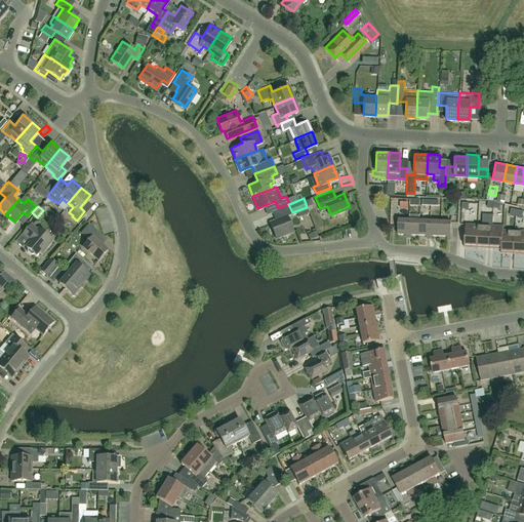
[(276,216),(286,213),(285,207),(274,210),(276,216)]
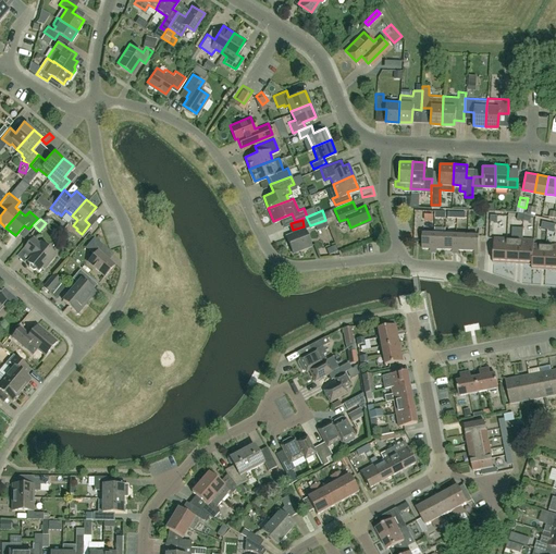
[(325,242),(332,238),(326,223),(319,225),(325,242)]
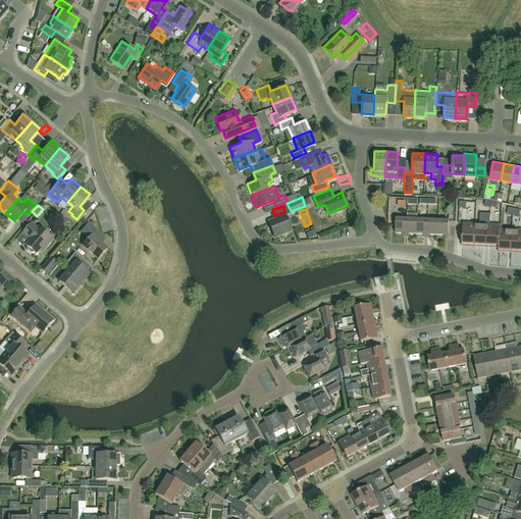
[(520,226),(499,226),(499,222),(488,221),(488,211),(487,211),(479,211),(478,221),(474,221),(462,220),(461,243),(473,244),(485,245),(498,245),(497,249),(520,250),(520,226)]
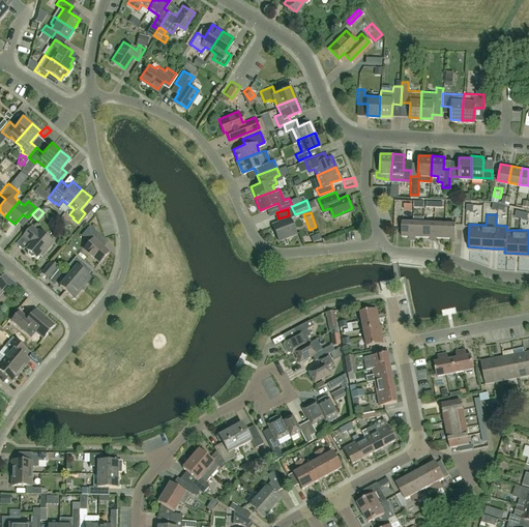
[(271,223),(277,238),(295,231),(289,215),(271,223)]
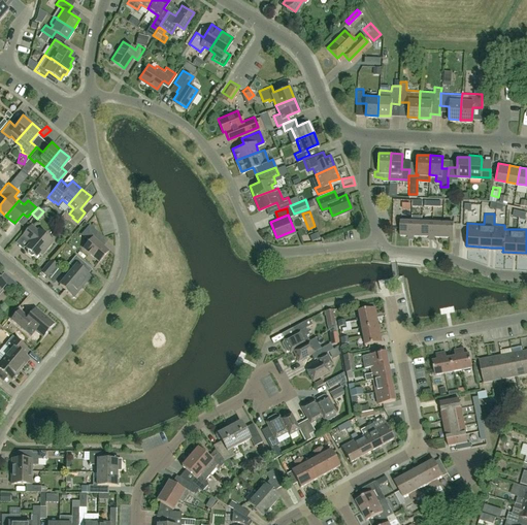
[(399,233),(409,233),(410,219),(399,219),(399,233)]
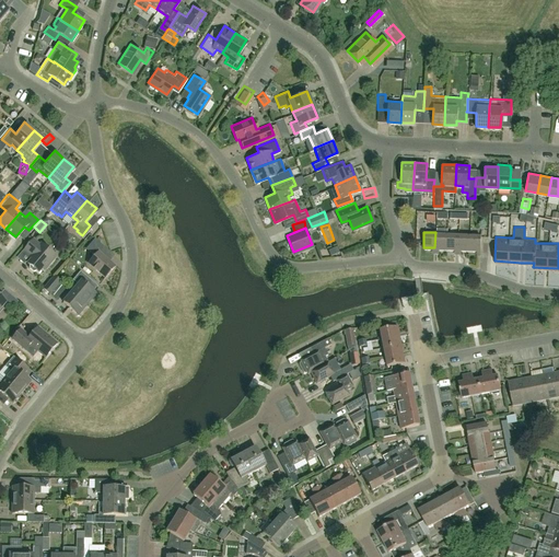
[(434,247),(445,248),(446,233),(435,232),(434,247)]
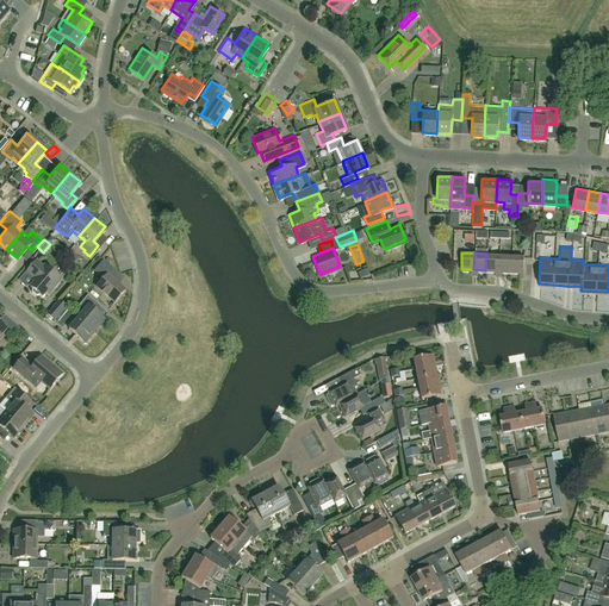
[(485,270),(497,270),(498,254),(486,254),(485,270)]
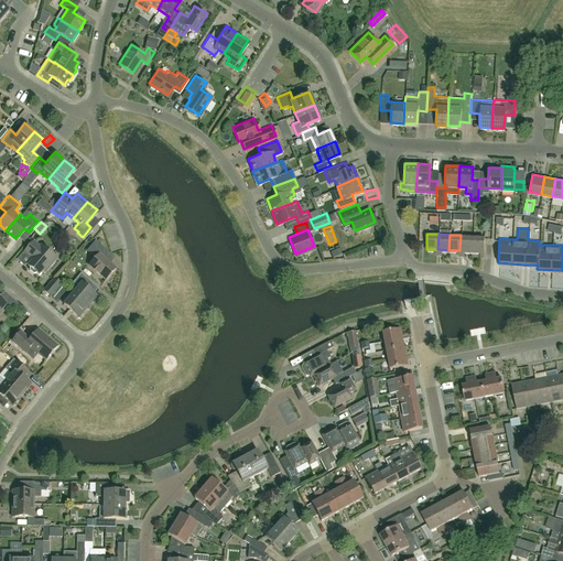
[(459,250),(472,251),(472,236),(461,235),(459,250)]
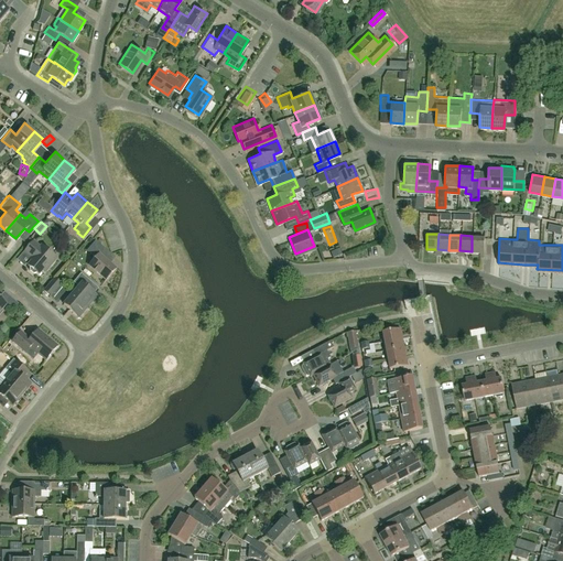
[(484,236),(472,236),(472,251),(483,251),(484,236)]
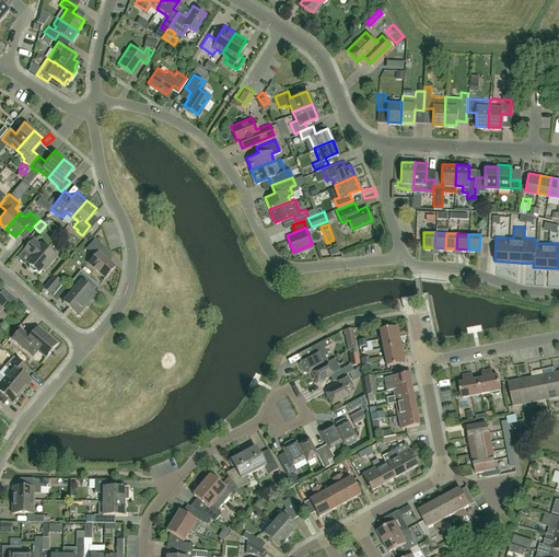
[(38,242),(32,236),(23,247),(32,255),(26,260),(28,263),(27,266),(32,269),(35,268),(37,270),(41,265),(43,267),(55,254),(39,241),(38,242)]
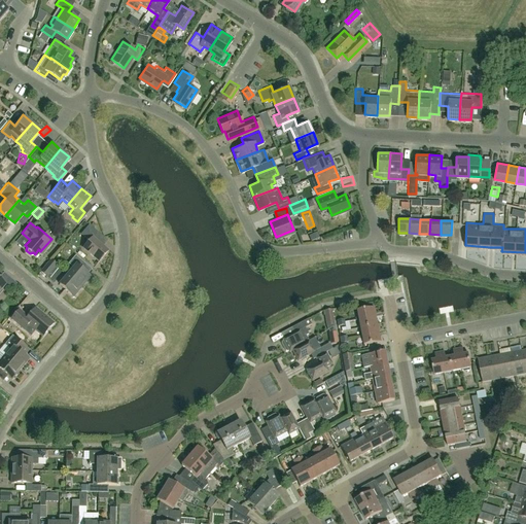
[(89,239),(82,245),(98,258),(107,248),(92,235),(97,230),(88,222),(79,232),(89,239)]
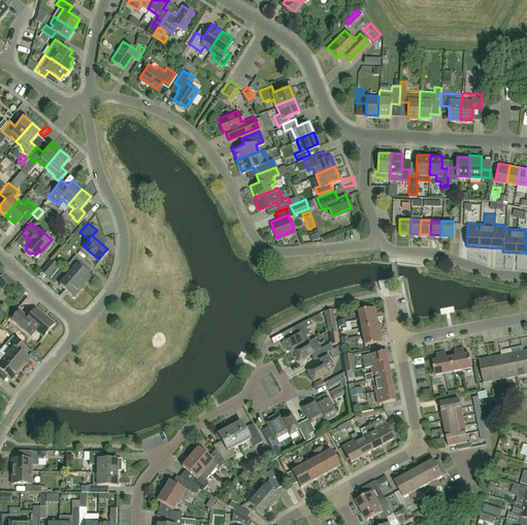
[(351,239),(361,239),(360,230),(350,230),(351,239)]
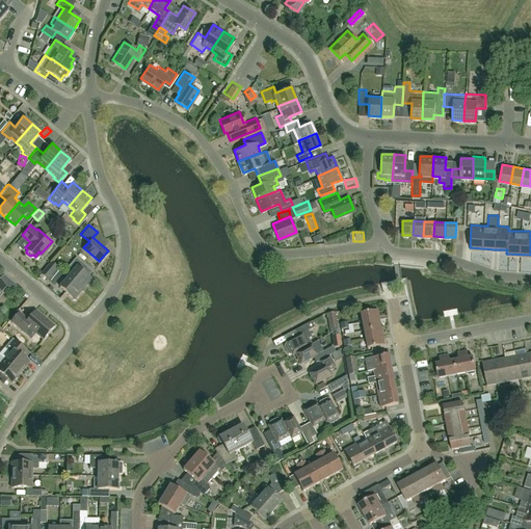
[(82,286),(90,276),(80,268),(84,263),(75,255),(68,263),(73,268),(68,274),(82,286)]
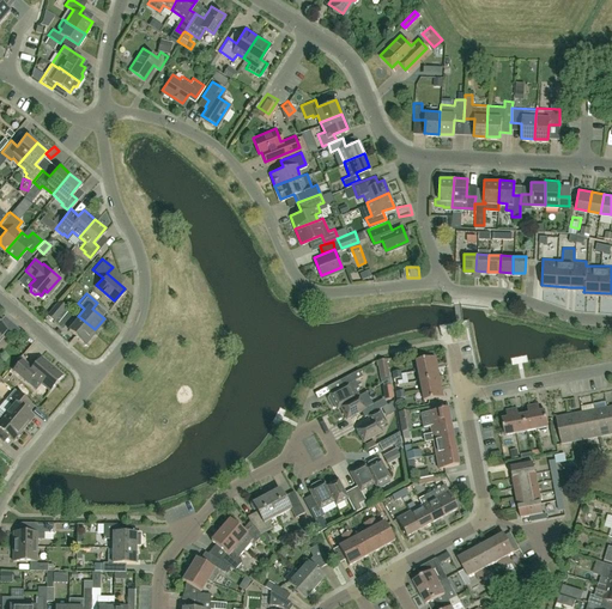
[(58,299),(46,312),(54,318),(65,305),(58,299)]
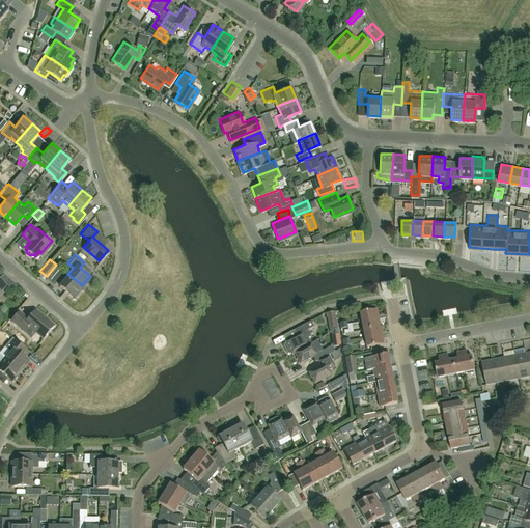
[(0,287),(4,283),(10,288),(16,282),(4,273),(0,277),(0,287)]
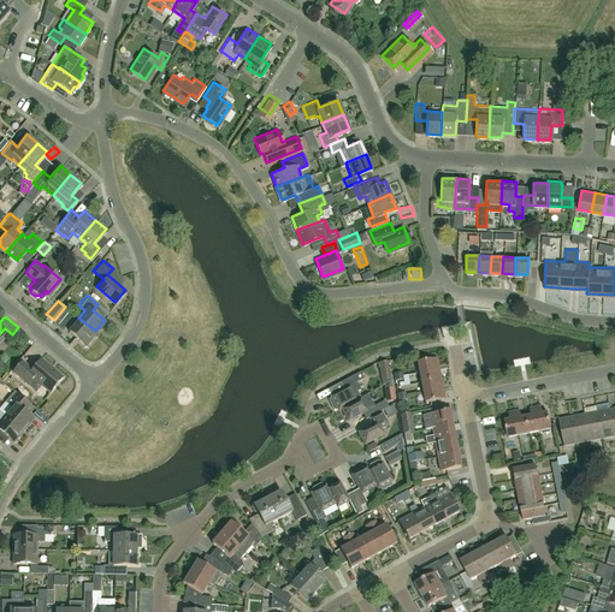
[(95,331),(78,318),(67,330),(84,343),(95,331)]
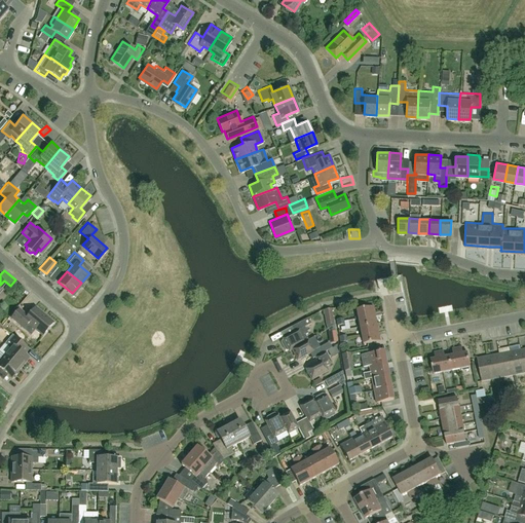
[(52,320),(34,304),(27,313),(17,306),(10,315),(23,326),(27,321),(41,333),(52,320)]
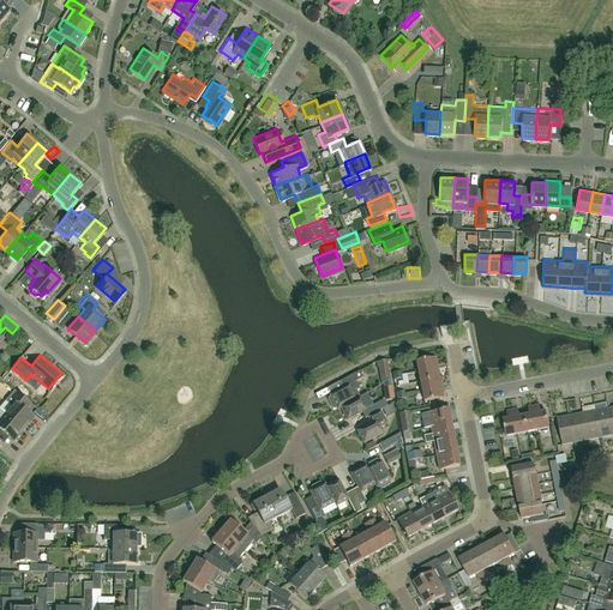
[(414,358),(416,368),(436,364),(434,355),(414,358)]
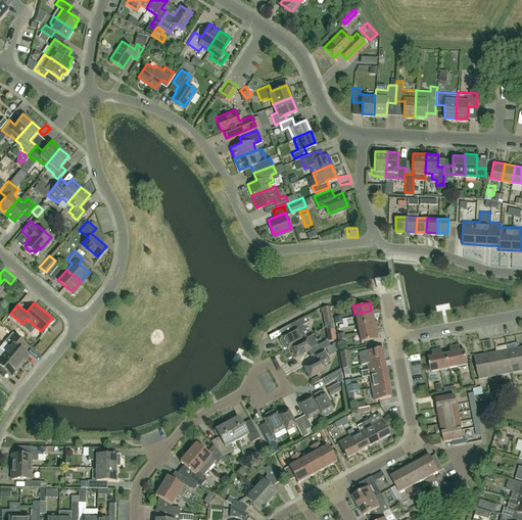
[(354,314),(356,323),(373,319),(371,311),(354,314)]
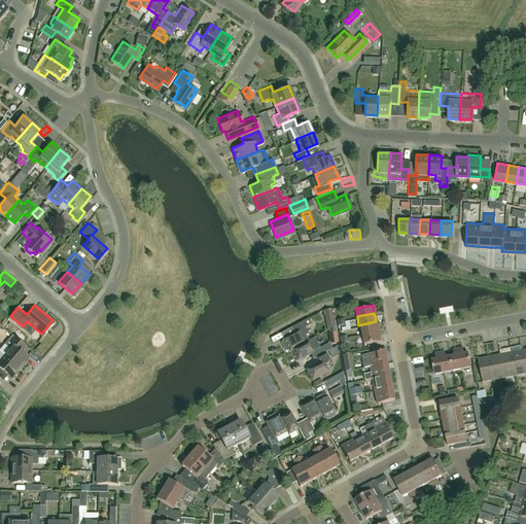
[(310,322),(307,316),(290,325),(293,330),(281,337),(282,339),(280,340),(280,342),(283,349),(285,349),(287,348),(288,350),(290,348),(305,341),(304,340),(308,339),(305,334),(307,332),(304,325),(310,322)]
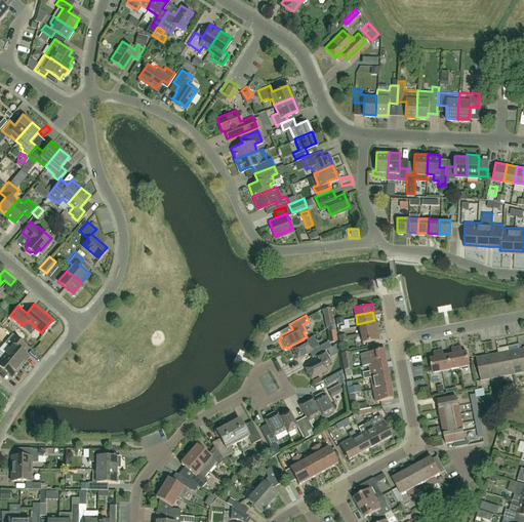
[(357,324),(359,332),(375,329),(374,320),(357,324)]
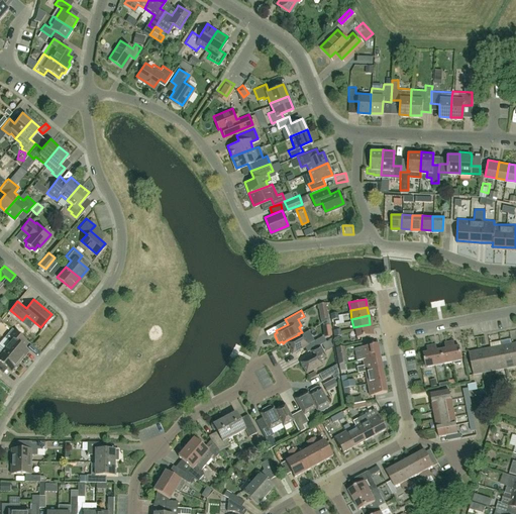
[(370,324),(353,327),(355,335),(372,332),(370,324)]
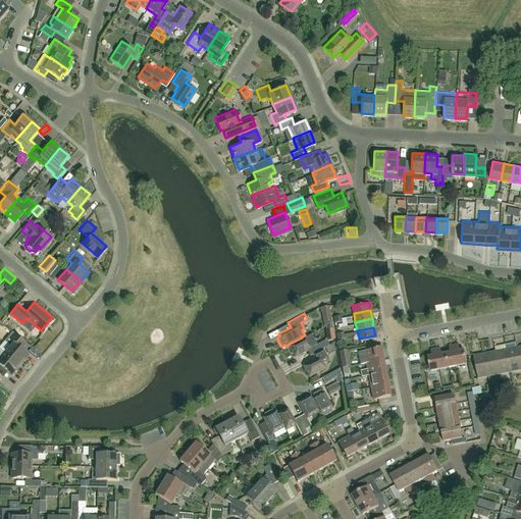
[(27,343),(21,338),(11,329),(3,339),(9,344),(3,350),(18,363),(28,353),(22,348),(27,343)]
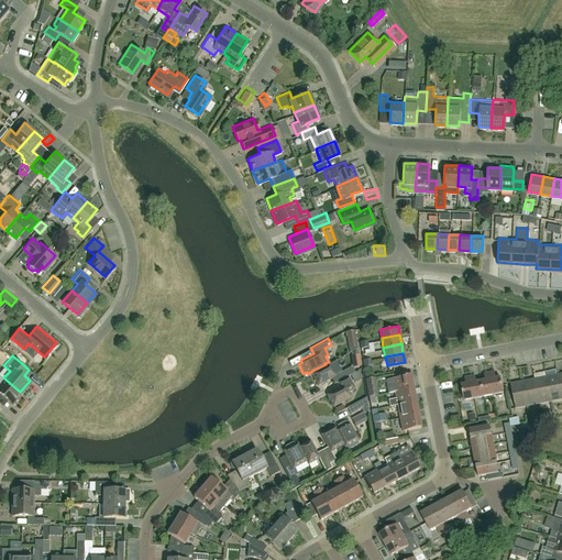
[(332,374),(335,381),(346,374),(349,373),(345,368),(334,373),(329,362),(324,363),(326,364),(310,372),(317,383),(332,374)]
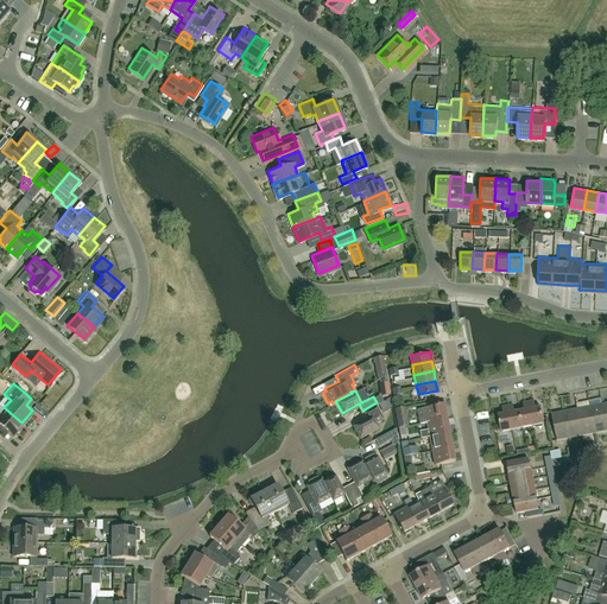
[(532,423),(543,420),(539,404),(535,405),(532,398),(528,399),(532,423)]
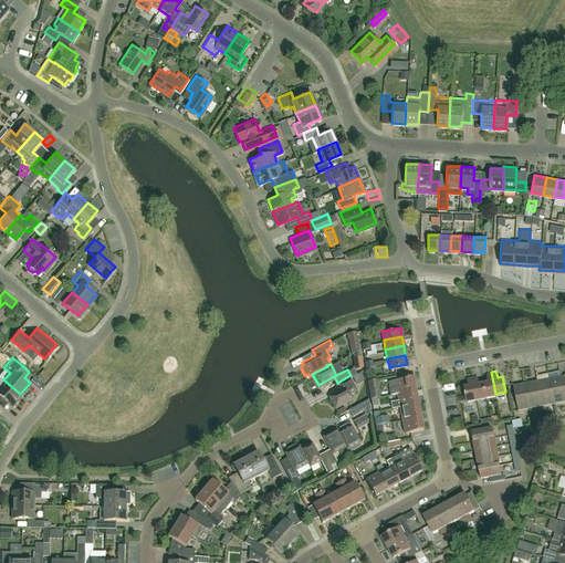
[(411,374),(404,376),(403,372),(394,374),(395,377),(394,378),(396,392),(415,388),(411,374)]
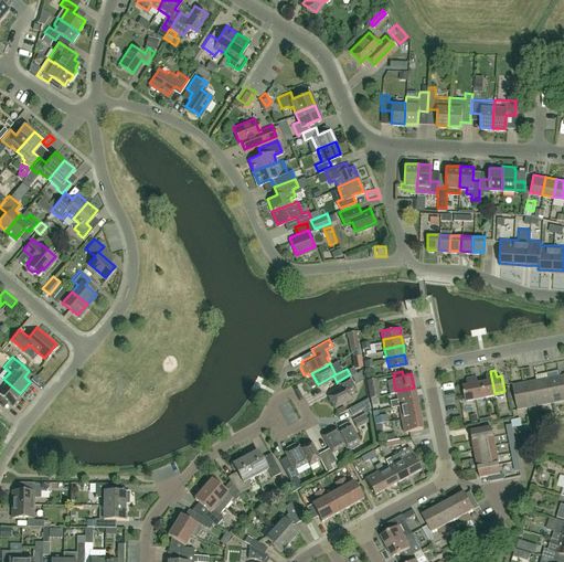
[(485,395),(495,393),(490,371),(485,372),(486,379),(481,380),(485,395)]
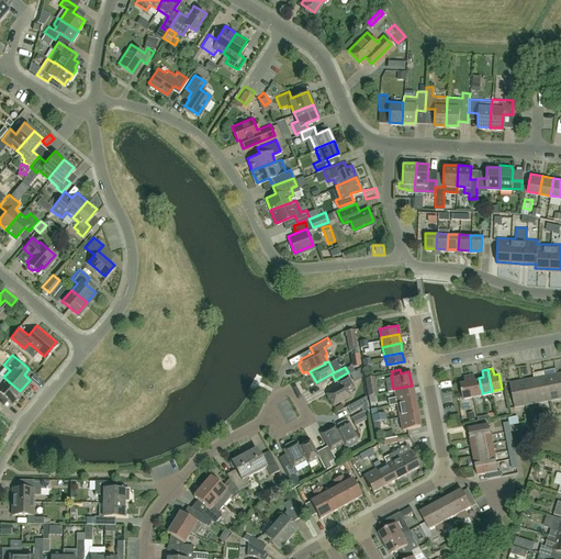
[(472,395),(482,393),(479,378),(474,378),(473,371),(468,372),(472,395)]
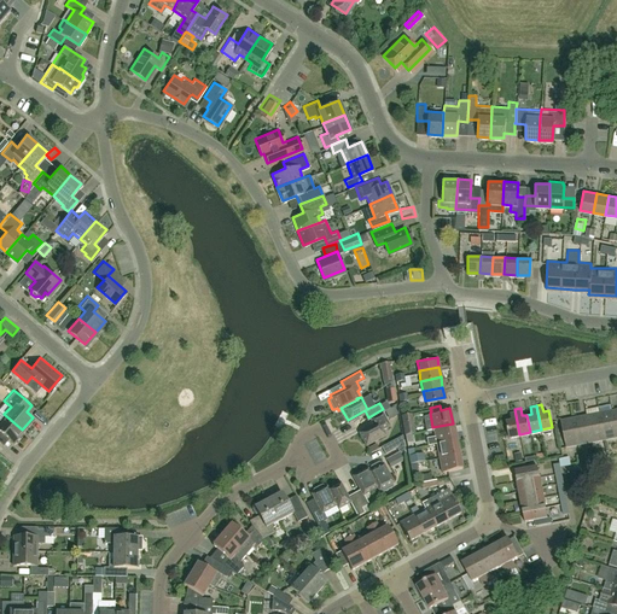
[(603,437),(616,434),(611,408),(598,410),(603,437)]
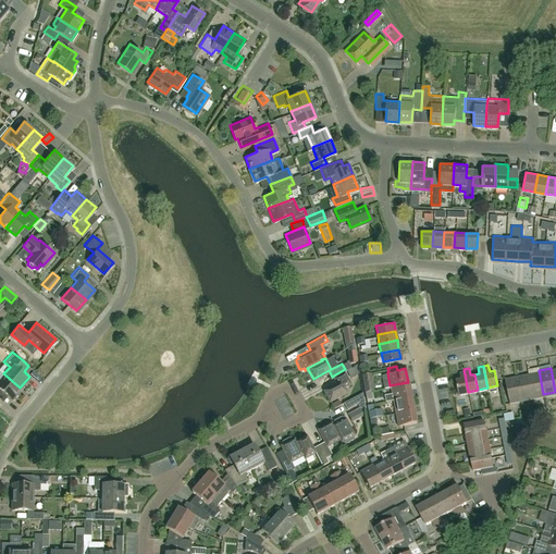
[(468,392),(464,369),(459,370),(460,377),(455,378),(458,393),(468,392)]
